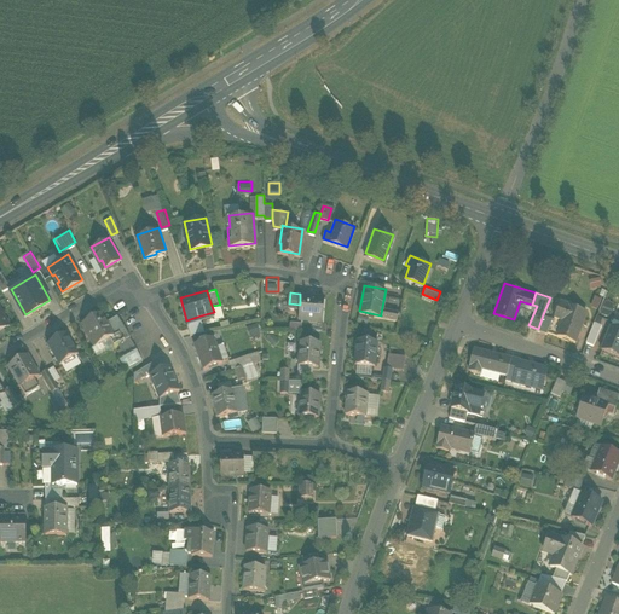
[(324,296),(300,294),(300,305),(299,316),(323,318),(324,296)]
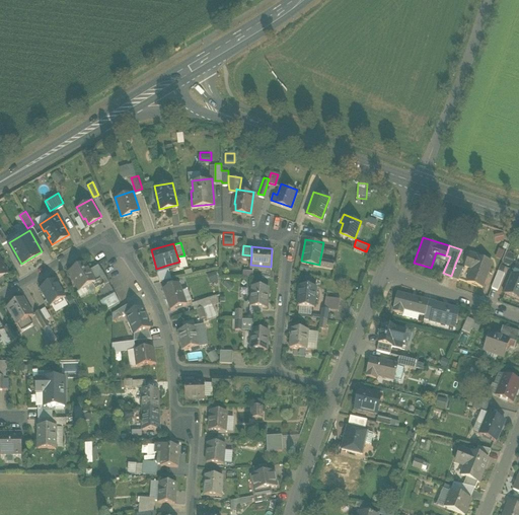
[(504,260),(513,262),(514,250),(505,248),(504,260)]
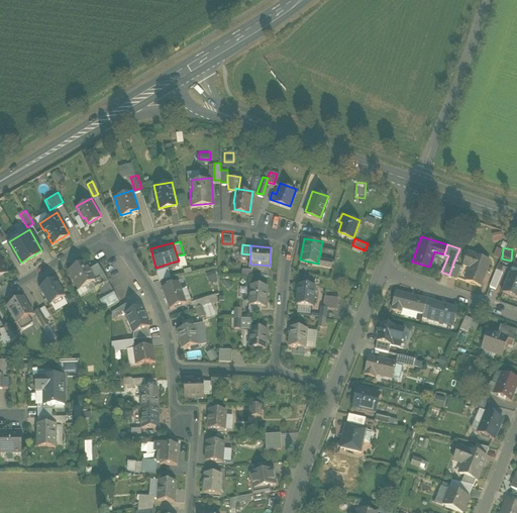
[(464,279),(480,284),(490,258),(468,249),(462,263),(470,265),(464,279)]
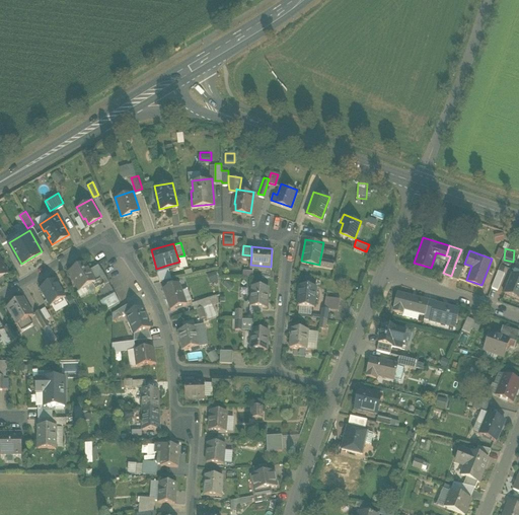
[(319,264),(329,266),(331,260),(320,258),(319,264)]
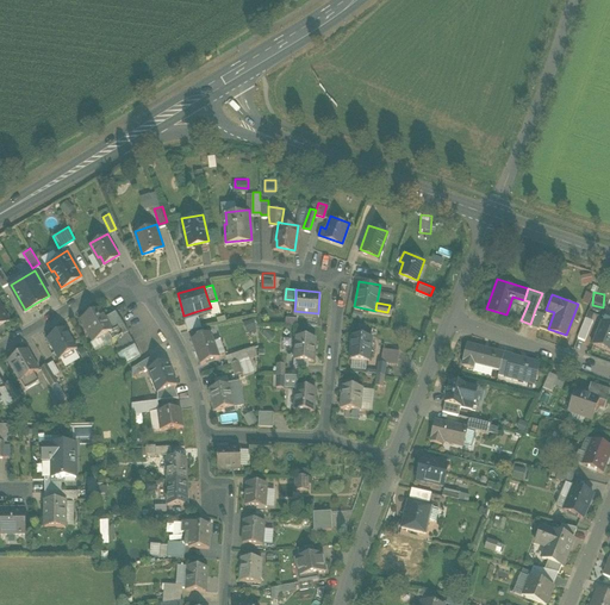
[(107,331),(112,338),(114,337),(128,330),(116,311),(106,317),(99,305),(81,316),(93,338),(107,331)]
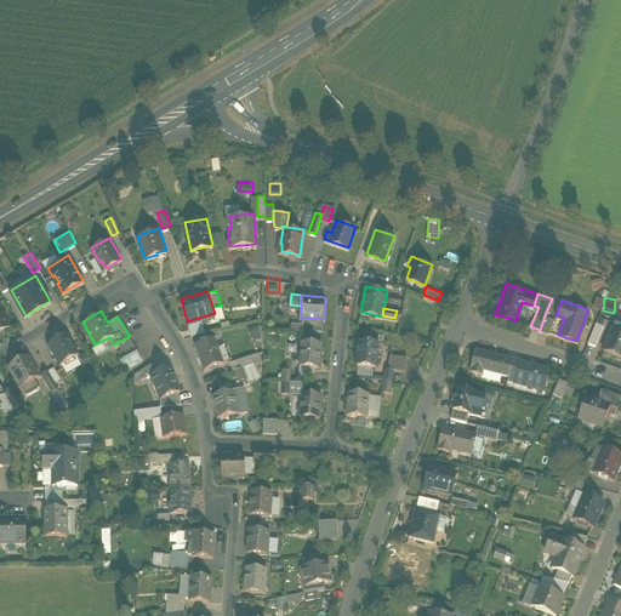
[(263,318),(263,329),(277,329),(277,311),(263,312),(263,318)]
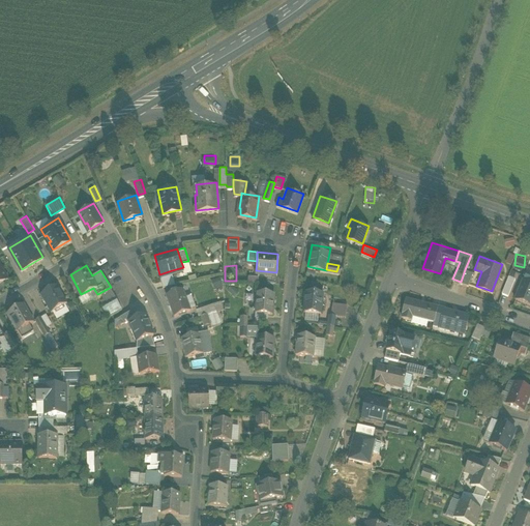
[(471,271),(465,269),(461,282),(467,284),(471,271)]
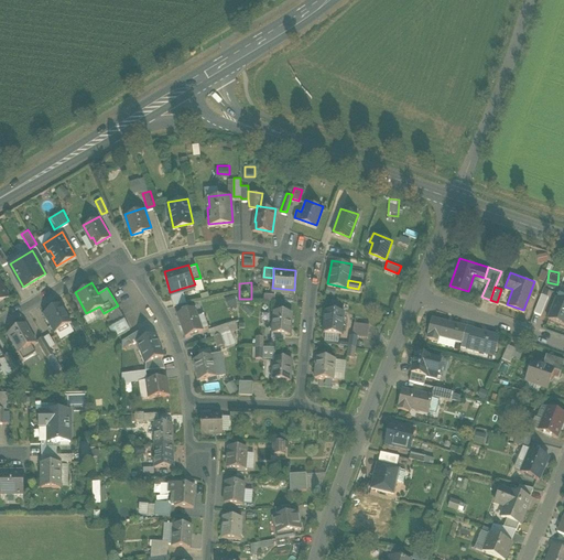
[(183,288),(170,292),(173,303),(186,300),(183,288)]
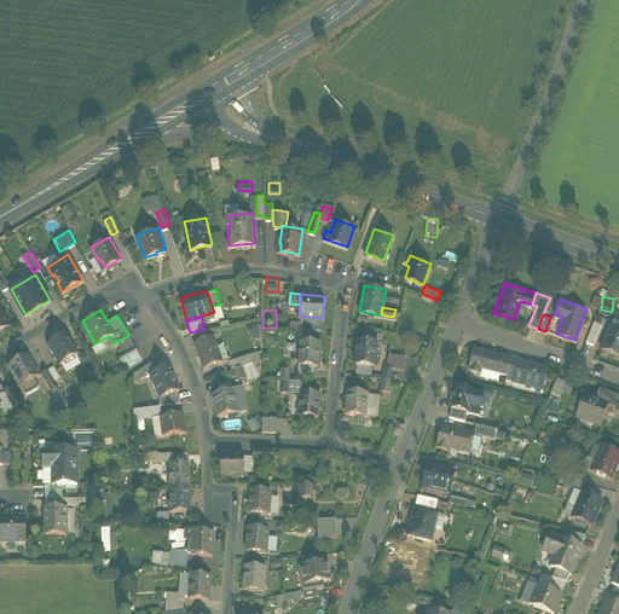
[(585,340),(594,342),(601,323),(600,322),(594,319),(585,340)]
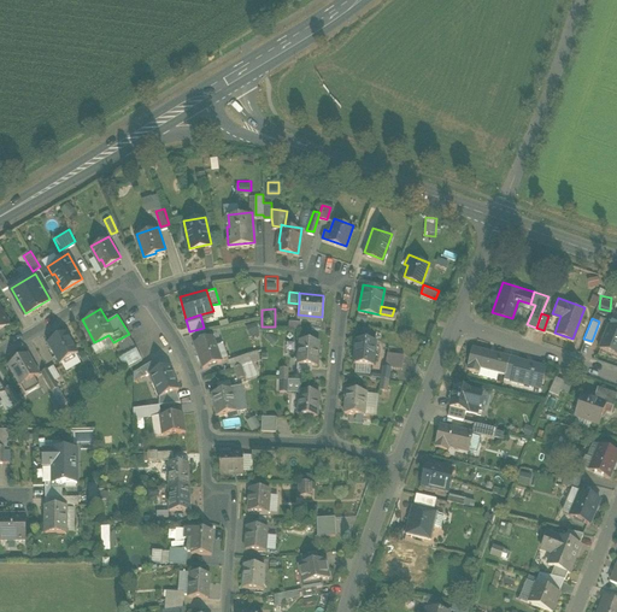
[(599,345),(616,352),(616,325),(609,322),(599,345)]
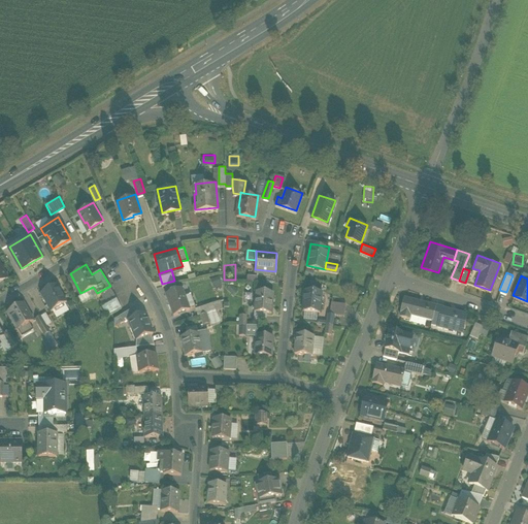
[(40,291),(52,308),(66,300),(56,282),(40,291)]
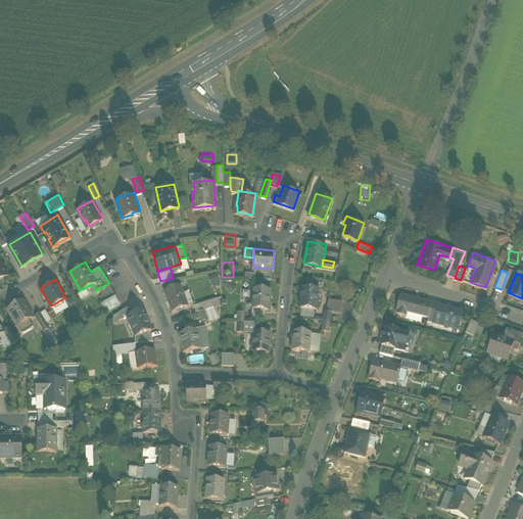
[(99,297),(102,304),(116,296),(109,283),(98,289),(101,295),(99,297)]
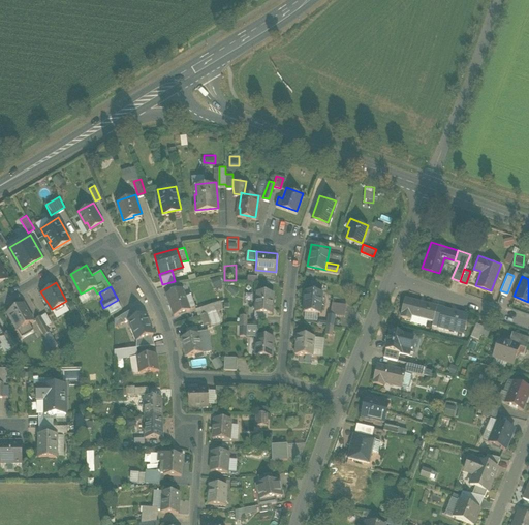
[(165,291),(174,313),(190,308),(182,286),(165,291)]
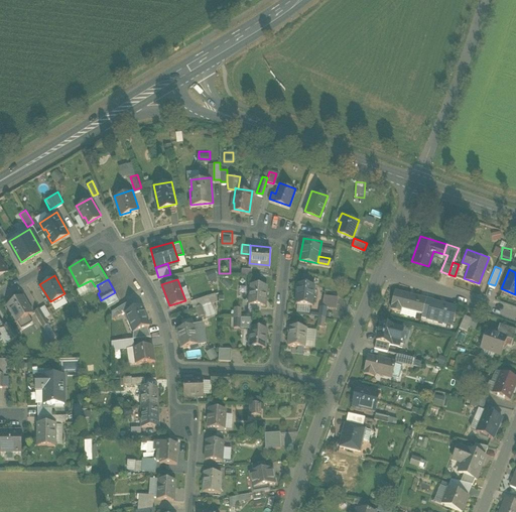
[(249,302),(265,303),(267,284),(250,282),(249,302)]
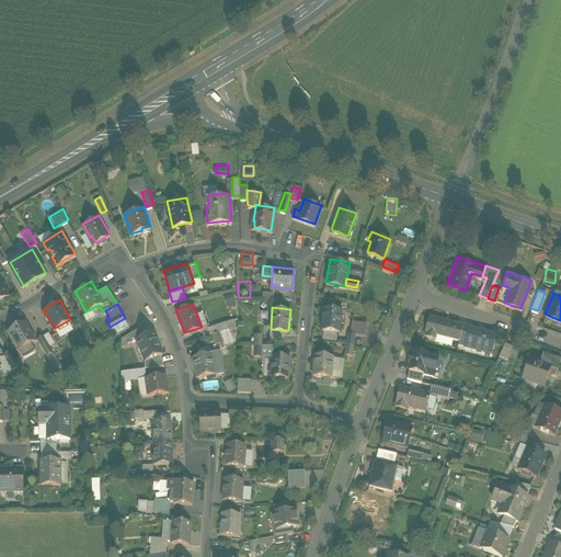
[(321,328),(340,330),(342,308),(323,307),(321,328)]
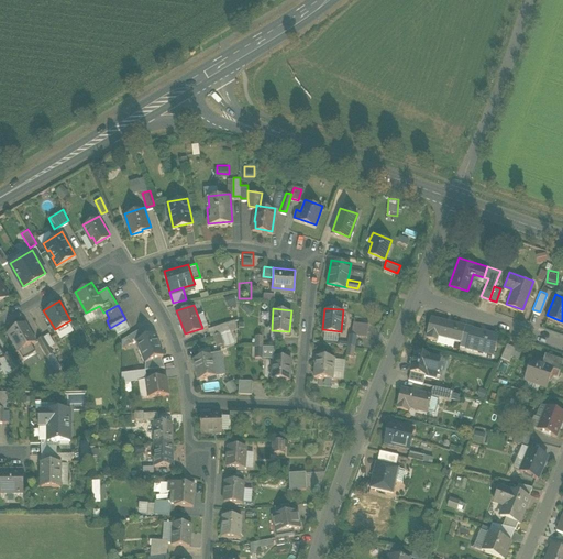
[(438,333),(461,340),(462,339),(465,324),(431,315),(427,335),(438,338),(438,333)]
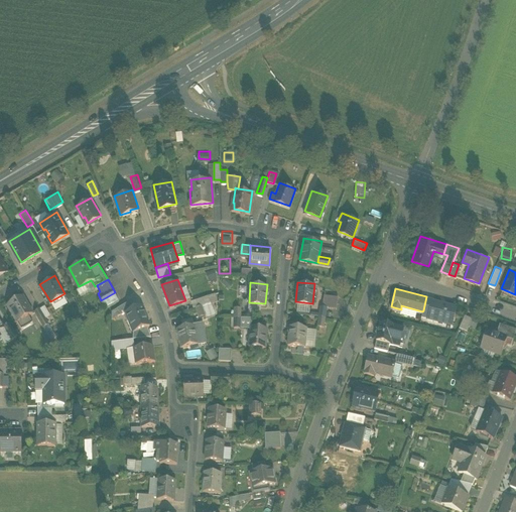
[(118,297),(115,292),(101,300),(104,305),(118,297)]
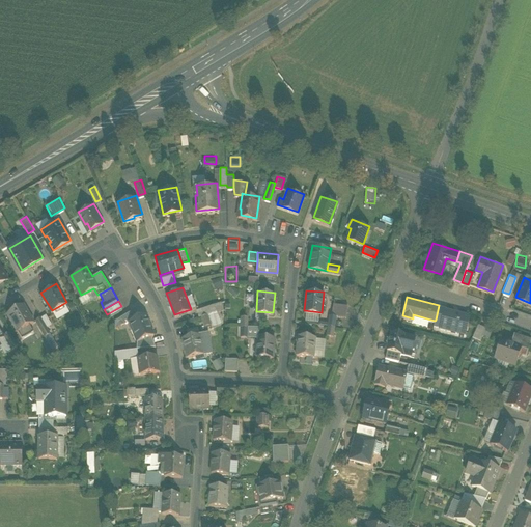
[(336,314),(345,315),(347,303),(333,301),(331,313),(336,314)]
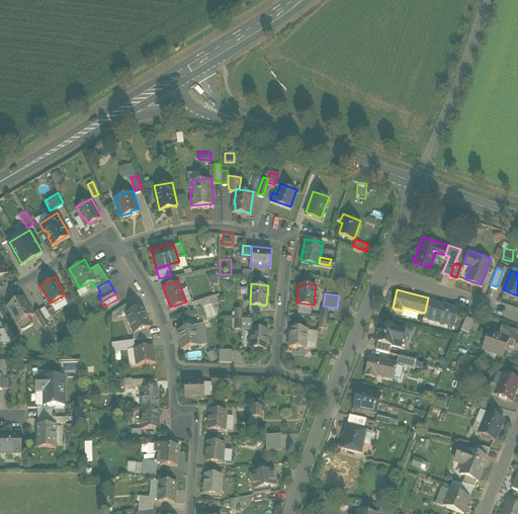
[(7,304),(17,322),(28,315),(32,313),(22,294),(7,304)]
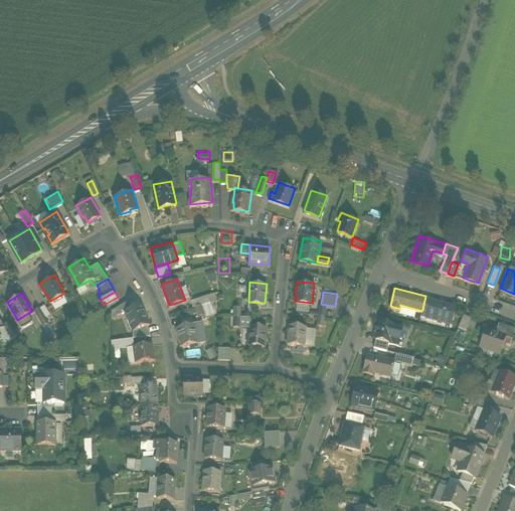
[(191,299),(193,305),(195,305),(201,303),(209,300),(207,293),(191,299)]
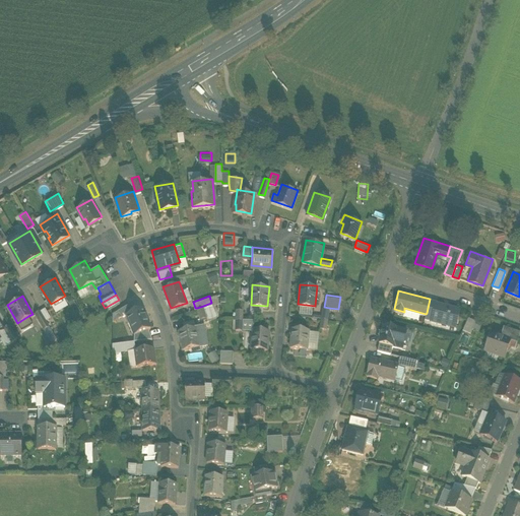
[(427,313),(432,314),(435,302),(436,302),(436,301),(430,299),(427,313)]
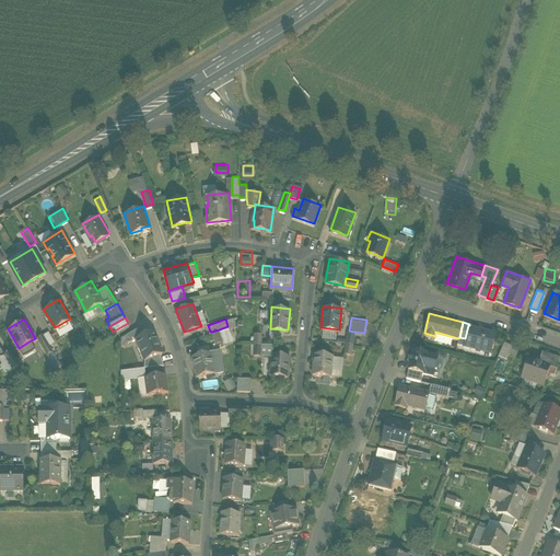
[(138,325),(127,332),(131,338),(136,337),(141,335),(138,325)]
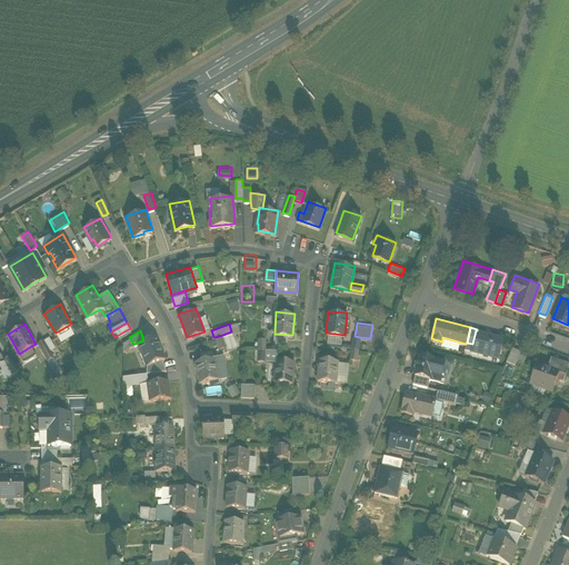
[(471,348),(498,356),(503,337),(477,330),(476,330),(472,344),(471,348)]
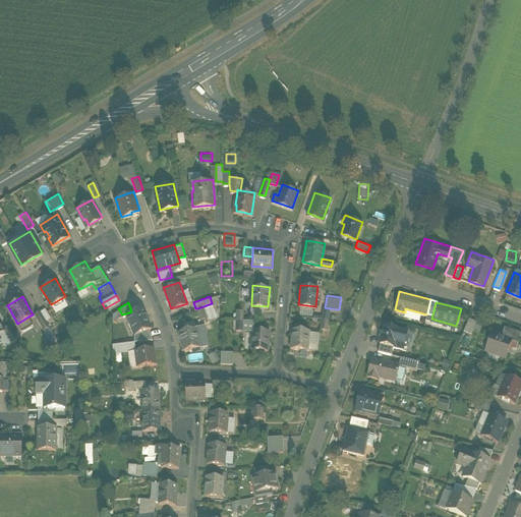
[(40,308),(46,319),(51,316),(45,306),(40,308)]
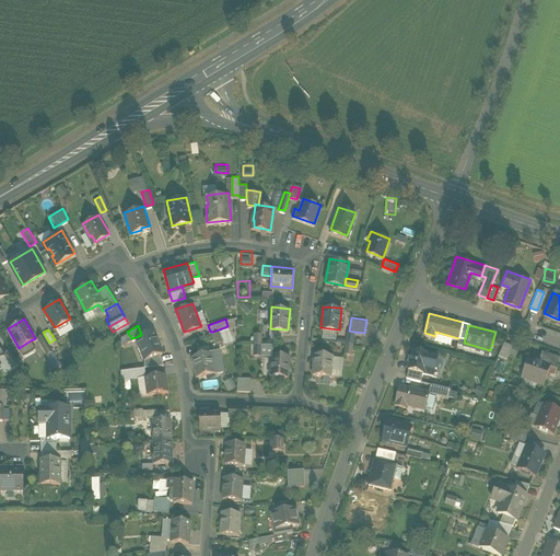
[(136,337),(144,358),(160,352),(162,351),(153,329),(141,335),(136,337)]
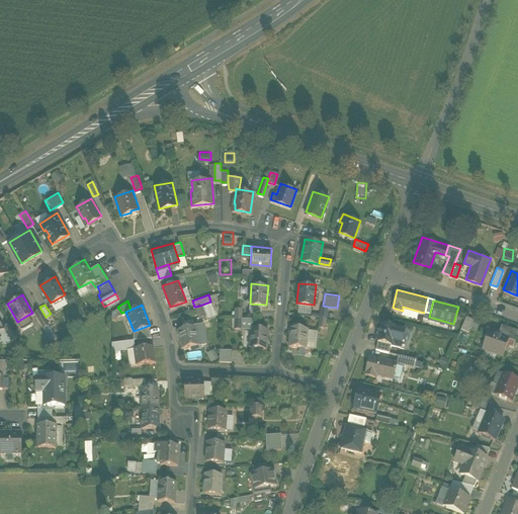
[(196,307),(199,317),(205,315),(202,305),(196,307)]
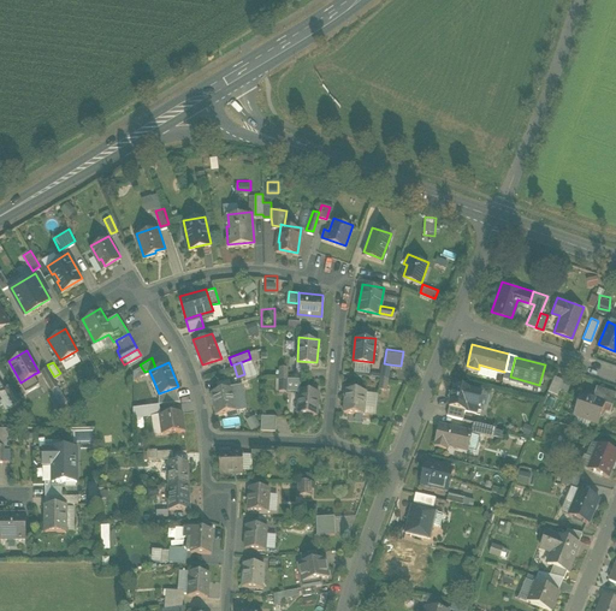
[(134,377),(144,372),(140,365),(134,368),(134,377)]
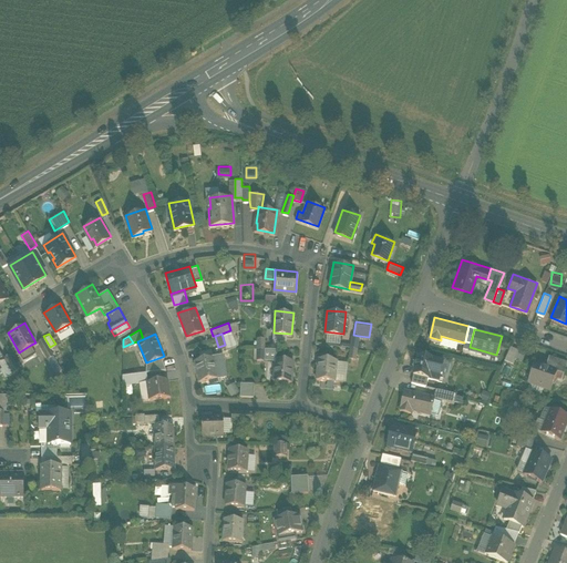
[(38,340),(48,357),(53,354),(43,337),(38,340)]
